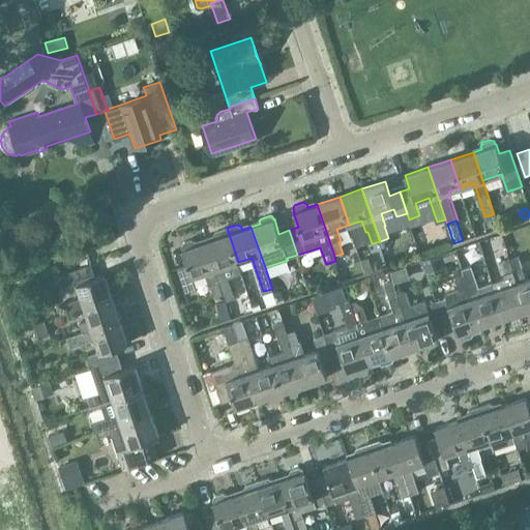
[(206,241),(224,294),(226,302),(235,299),(228,280),(229,278),(226,266),(238,262),(229,234),(227,228),(215,232),(213,235),(215,239),(210,240),(209,239),(205,240),(206,241)]
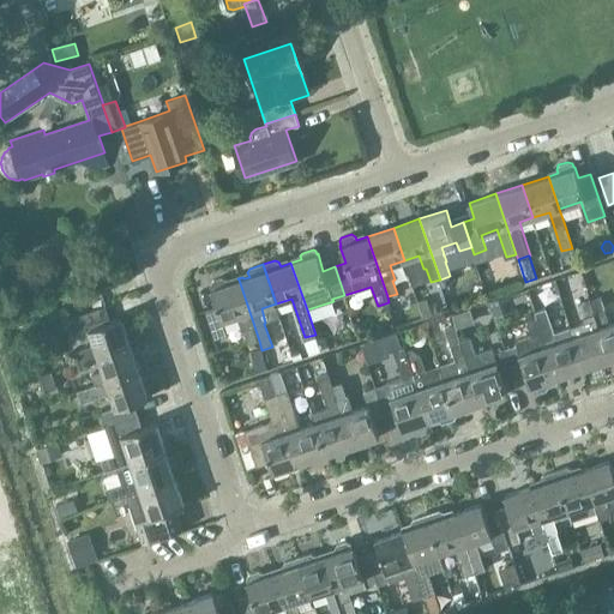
[(212,289),(217,306),(205,311),(215,338),(228,335),(223,321),(239,317),(244,331),(245,330),(250,344),(259,341),(239,280),(238,278),(233,280),(234,282),(228,283),(227,280),(222,277),(214,281),(211,286),(212,289)]
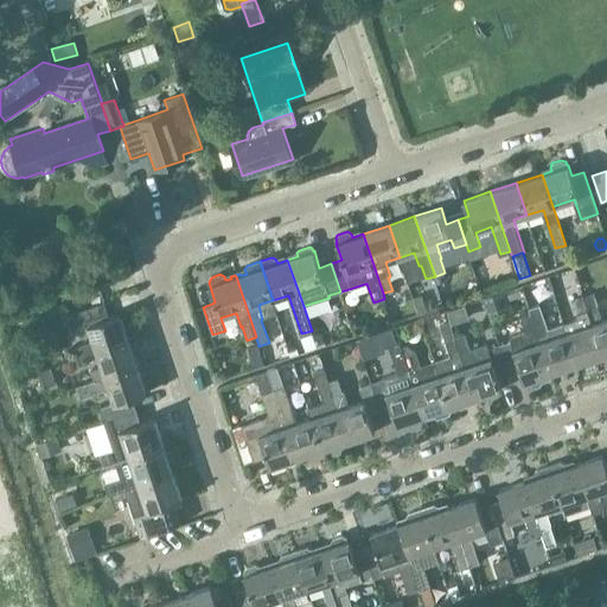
[(504,292),(484,298),(490,315),(509,308),(504,292)]
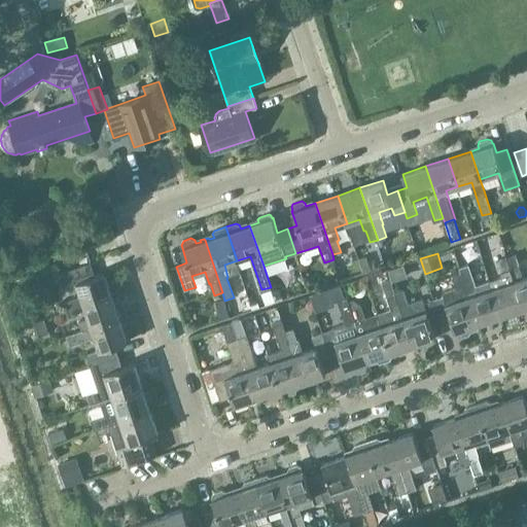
[(515,254),(506,257),(511,270),(519,267),(515,254)]
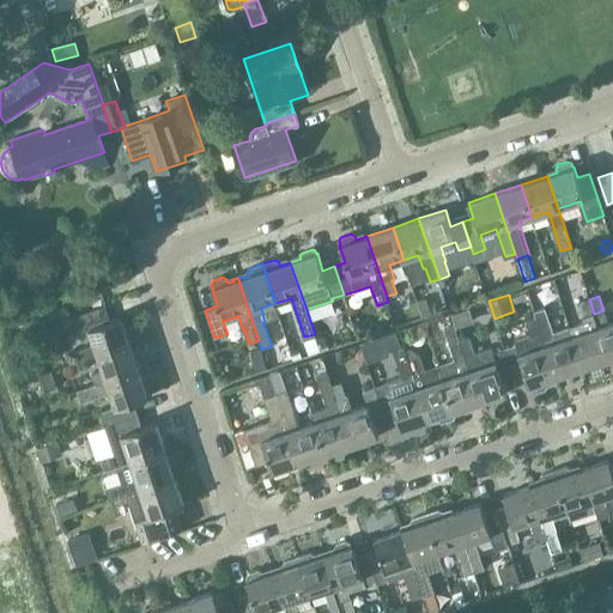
[(426,299),(418,302),(423,317),(431,315),(426,299)]
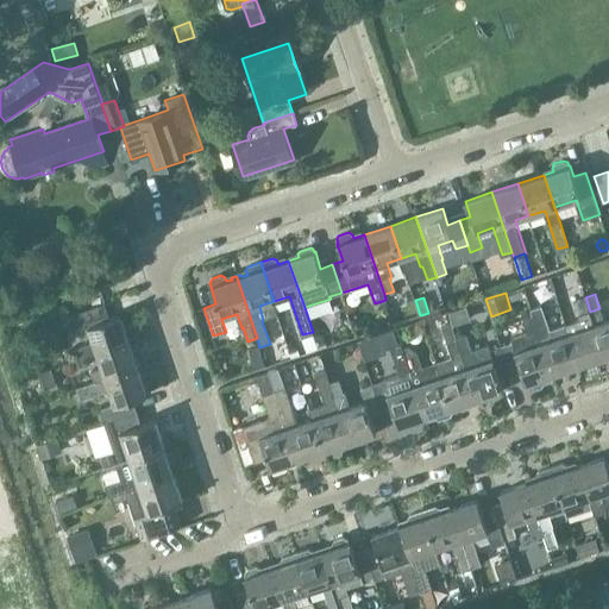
[(565,325),(579,366),(606,357),(590,312),(585,297),(577,300),(582,314),(579,315),(581,319),(565,325)]
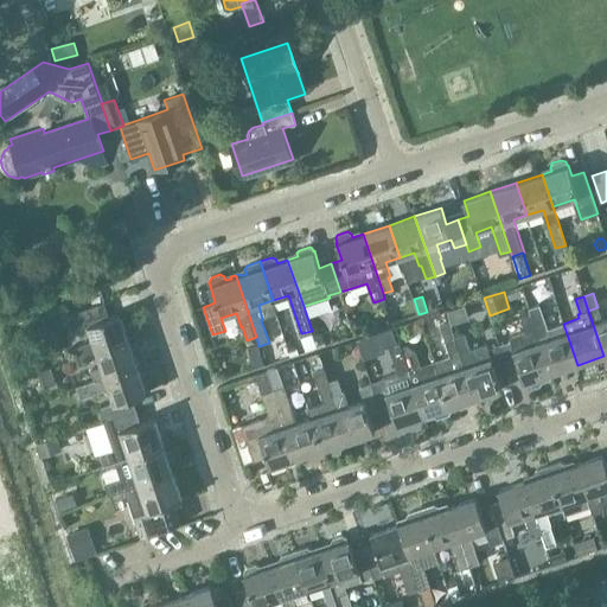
[(97,351),(129,340),(121,314),(110,318),(106,302),(74,313),(78,328),(89,325),(94,342),(68,350),(70,360),(84,356),(97,351)]
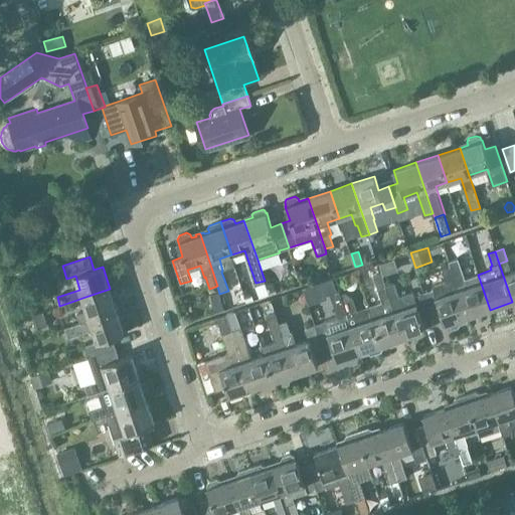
[(490,310),(478,275),(465,279),(458,258),(449,261),(451,266),(468,317),(490,310)]
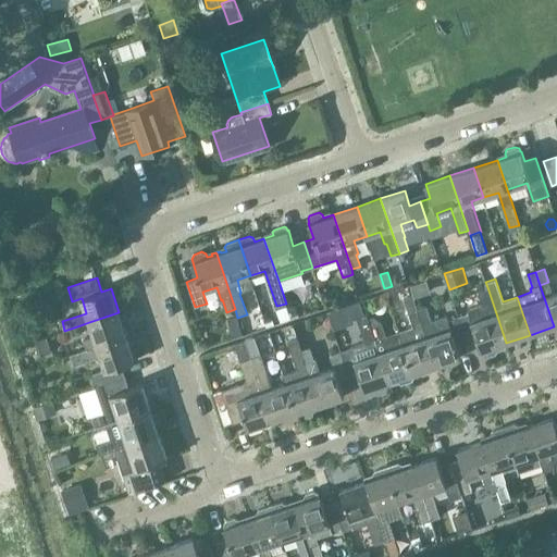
[(540,285),(554,326),(556,325),(556,293),(553,295),(548,282),(540,285)]
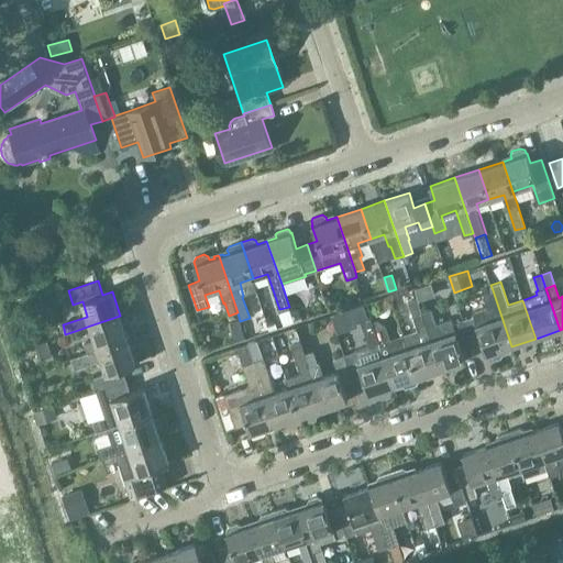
[(464,320),(473,346),(483,343),(487,354),(489,359),(493,360),(500,357),(503,353),(501,350),(511,346),(493,290),(484,294),(488,307),(473,312),(474,316),(464,320)]
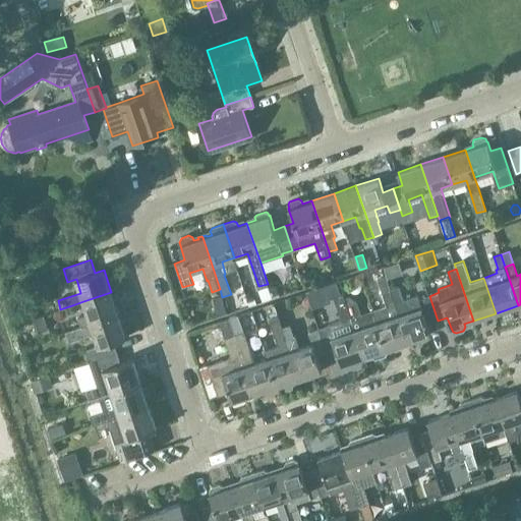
[(408,342),(392,291),(391,288),(387,276),(379,279),(387,304),(372,309),(387,349),(408,342)]
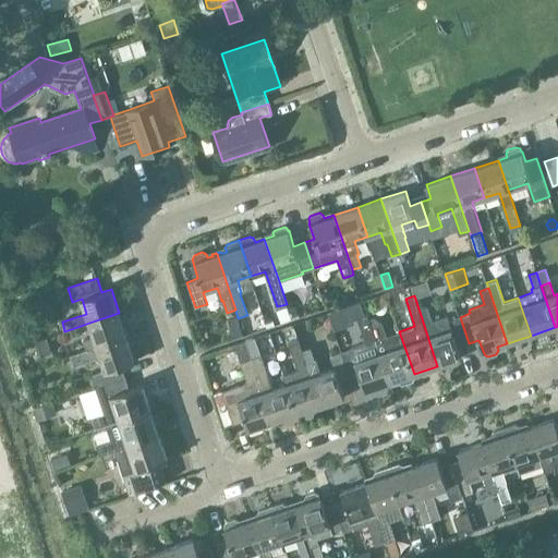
[(437,366),(461,359),(458,347),(469,343),(460,317),(449,320),(448,316),(433,320),(428,306),(419,308),(420,312),(437,366)]
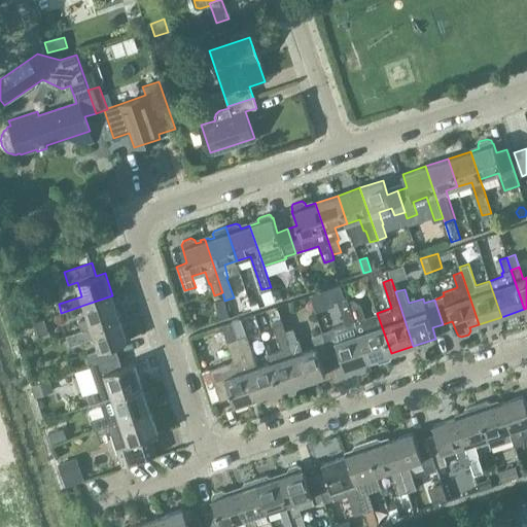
[(112,295),(84,305),(90,318),(79,321),(82,329),(119,317),(112,295)]
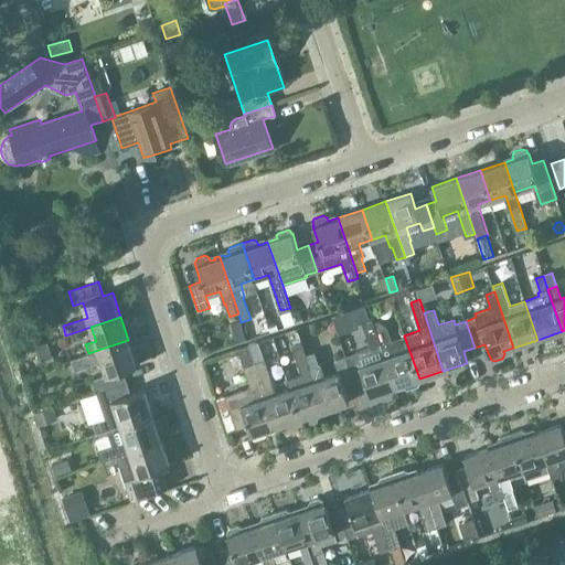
[(395,386),(373,322),(372,319),(363,322),(371,348),(356,352),(356,353),(347,356),(355,383),(364,380),(370,395),(395,386)]
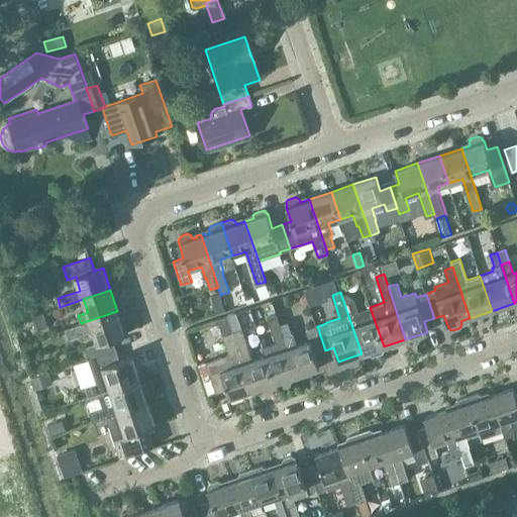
[(341,295),(362,353),(370,351),(370,353),(373,355),(383,352),(384,349),(383,346),(384,346),(370,307),(357,311),(353,299),(346,294),(341,295)]
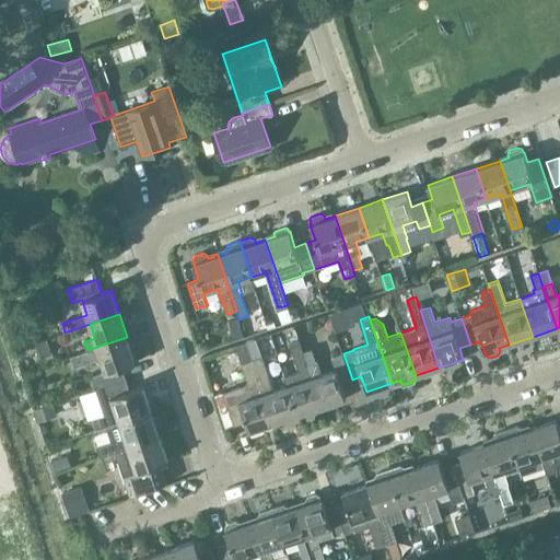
[(127,337),(88,350),(72,356),(76,366),(102,358),(106,372),(92,376),(96,388),(126,378),(121,366),(136,362),(127,337)]
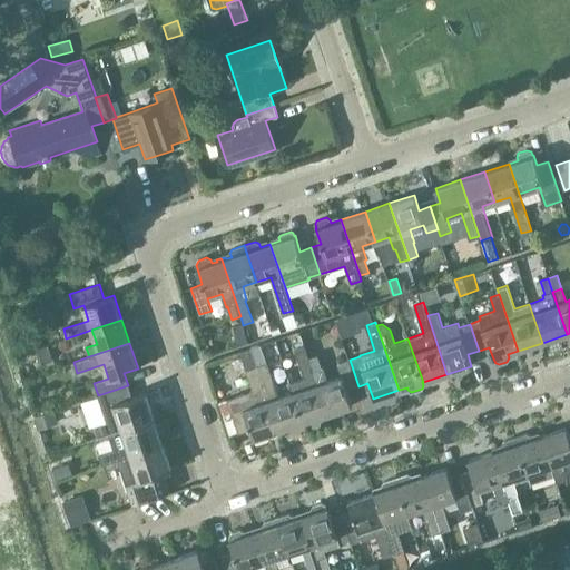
[(48,345),(37,349),(42,364),(53,360),(48,345)]
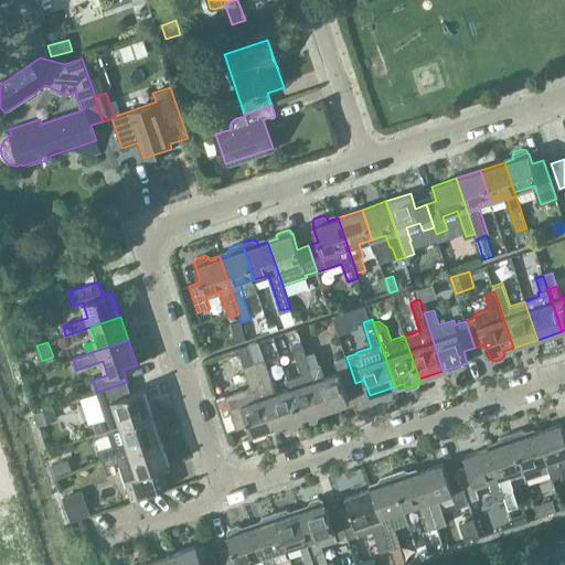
[(248,345),(238,349),(245,366),(255,363),(248,345)]
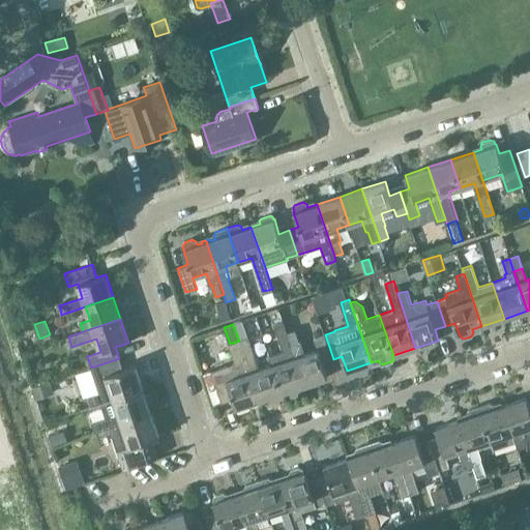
[(304,385),(287,332),(284,325),(275,327),(284,351),(269,356),(272,364),(282,392),(304,385)]
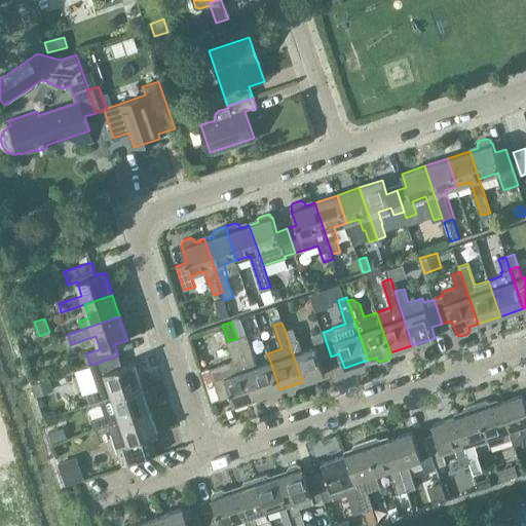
[(331,357),(323,332),(311,335),(315,346),(302,350),(298,338),(297,339),(294,328),(285,330),(302,382),(325,374),(321,360),(331,357)]
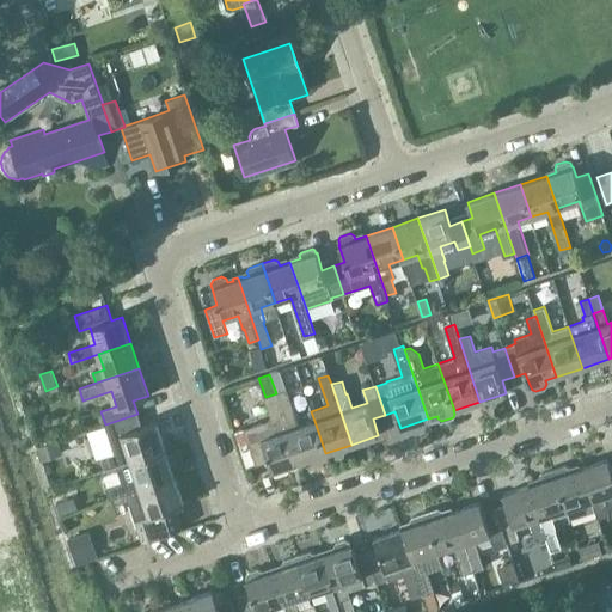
[(276,393),(299,461),(325,453),(314,421),(300,424),(287,390),(276,393)]
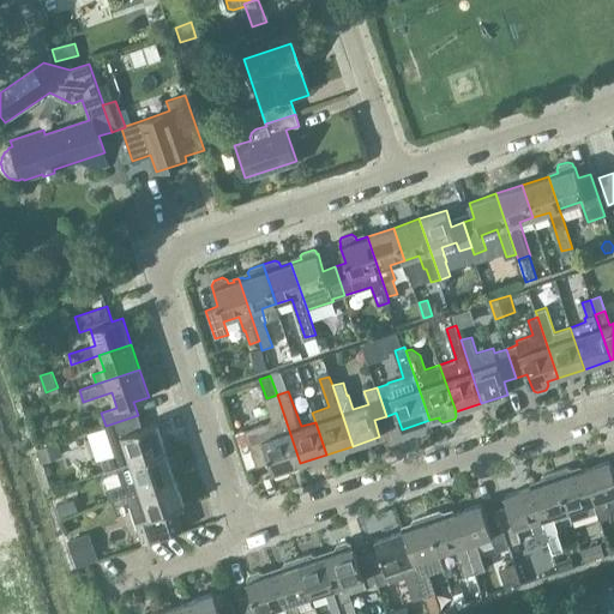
[(277,395),(266,398),(274,420),(246,429),(258,465),(270,462),(274,473),(278,476),(289,473),(290,467),(300,463),(277,395)]
